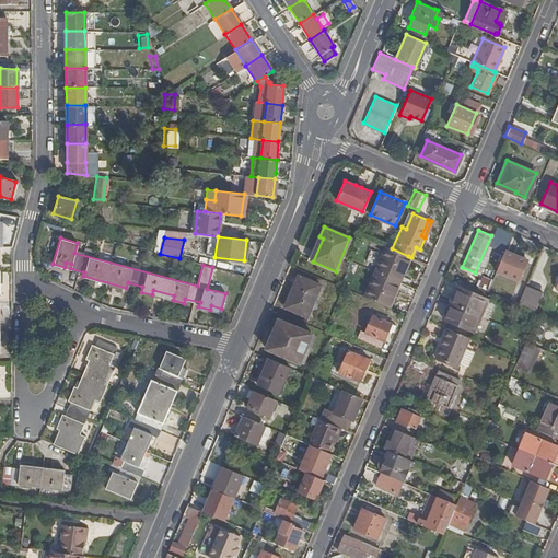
[(376,268),(364,297),(387,306),(395,287),(394,286),(398,276),(400,276),(408,256),(392,248),(383,245),(381,250),(375,247),(373,250),(369,248),(363,262),(376,268)]
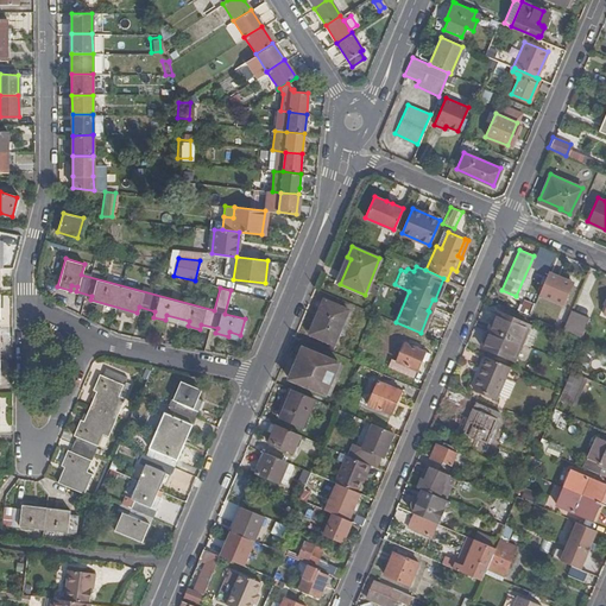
[(548,271),(538,295),(562,305),(567,294),(562,291),(567,279),(548,271)]
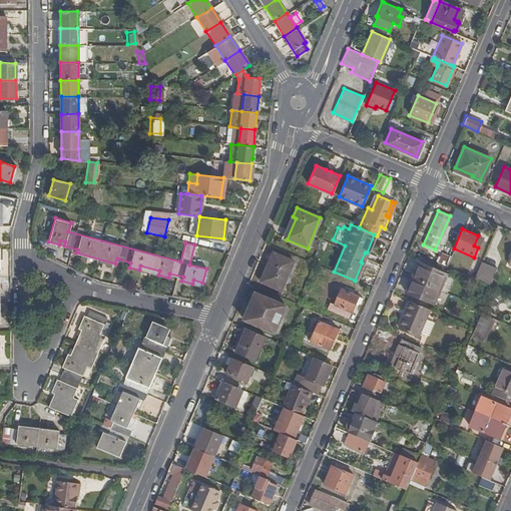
[(506,259),(510,247),(510,237),(500,233),(492,251),(506,259)]
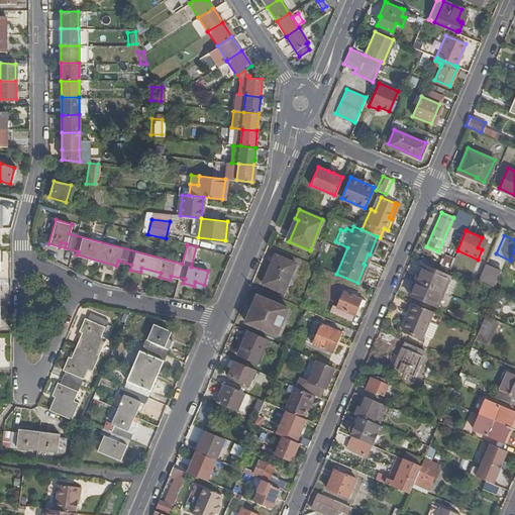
[(478,247),(482,249),(486,239),(482,237),(478,247)]
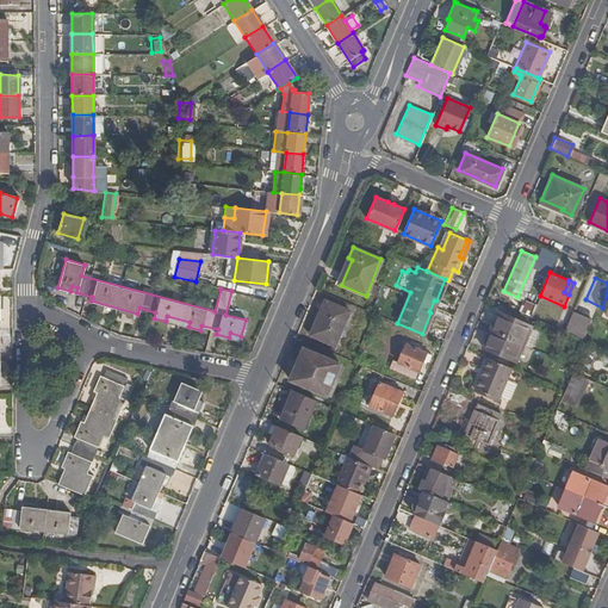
[(311,335),(315,336),(329,302),(324,301),(315,322),(317,323),(311,335)]
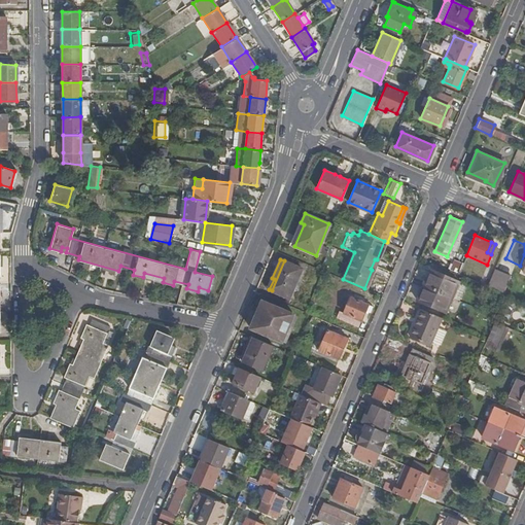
[(284,260),(272,290),(288,298),(301,268),(284,260)]
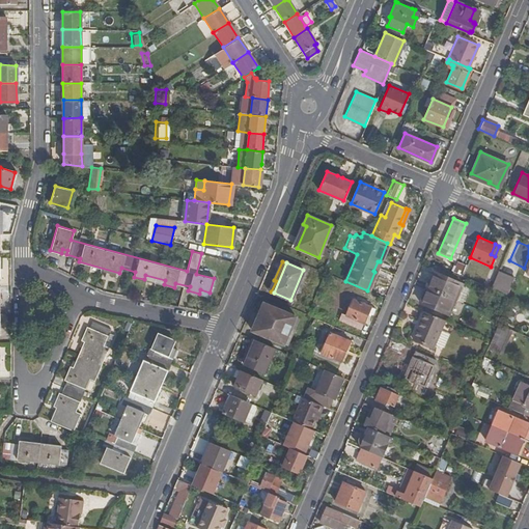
[(513,277),(498,270),(490,288),(506,295),(513,277)]
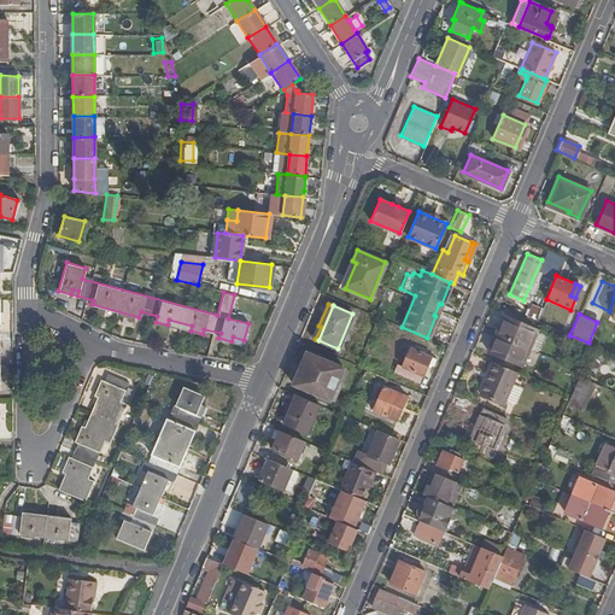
[(528,346),(536,331),(536,329),(503,315),(486,351),(520,365),(528,346)]
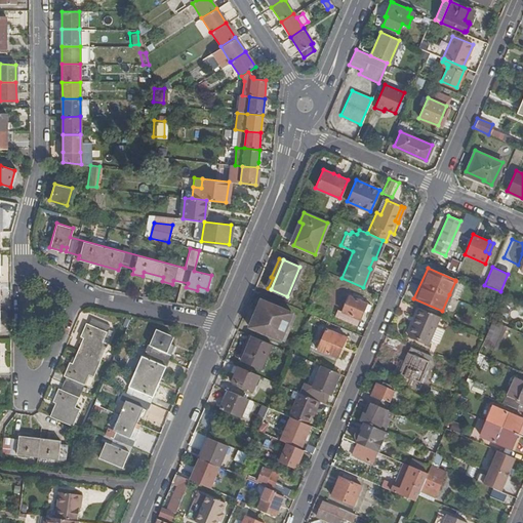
[(144,272),(143,276),(162,281),(163,277),(144,272)]
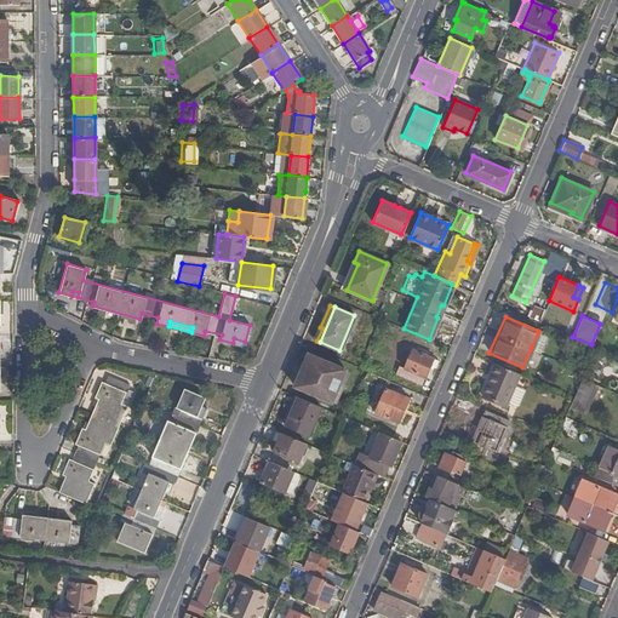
[(545,336),(538,332),(531,348),(539,352),(545,336)]
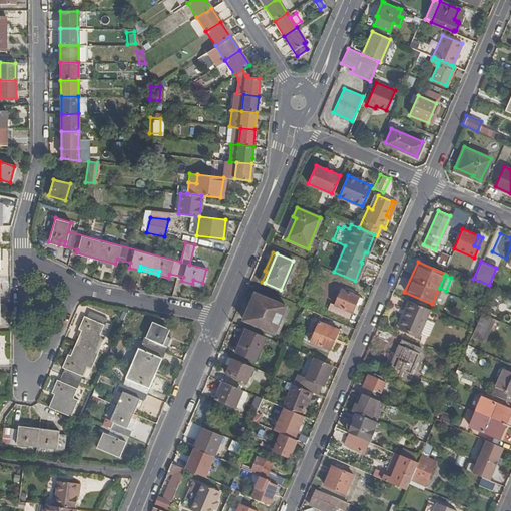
[(351,312),(355,304),(357,297),(340,289),(331,311),(348,318),(350,312),(351,312)]
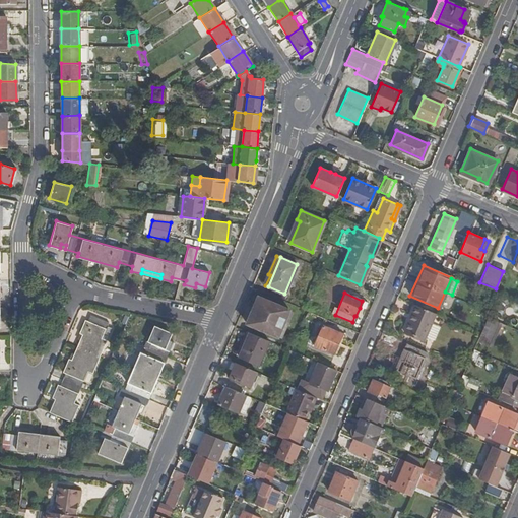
[(276,337),(287,311),(257,297),(246,323),(276,337)]
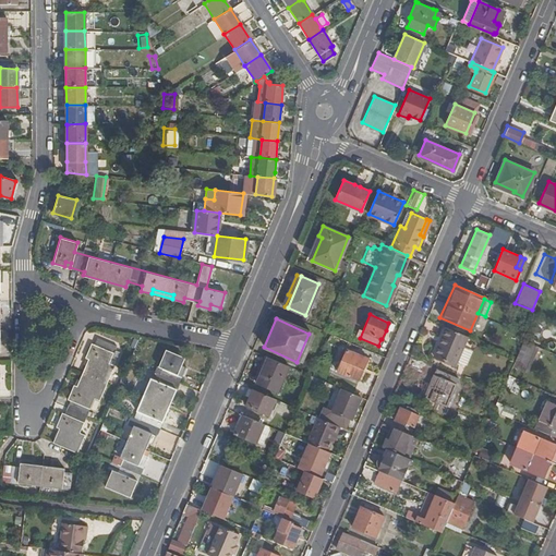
[(468,336),(446,327),(433,355),(455,364),(468,336)]
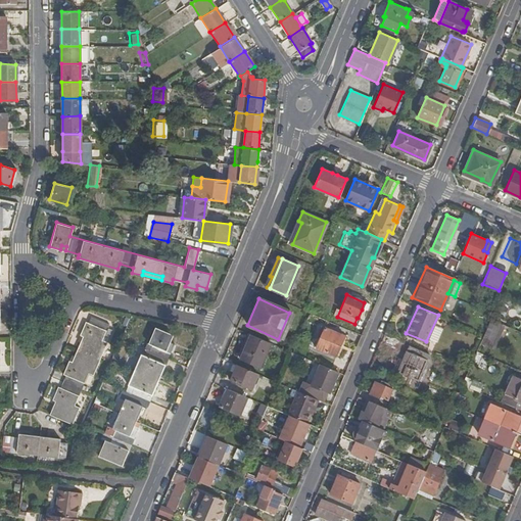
[(54,408),(52,407),(48,415),(70,425),(78,408),(73,406),(77,396),(78,397),(84,382),(83,382),(87,373),(91,375),(105,342),(100,340),(104,331),(105,331),(107,325),(90,316),(87,323),(85,322),(79,335),(82,337),(87,339),(85,344),(80,342),(73,358),(78,360),(76,365),(70,363),(67,362),(62,374),(65,375),(60,388),(57,387),(52,400),(54,401),(58,404),(56,408),(54,408)]
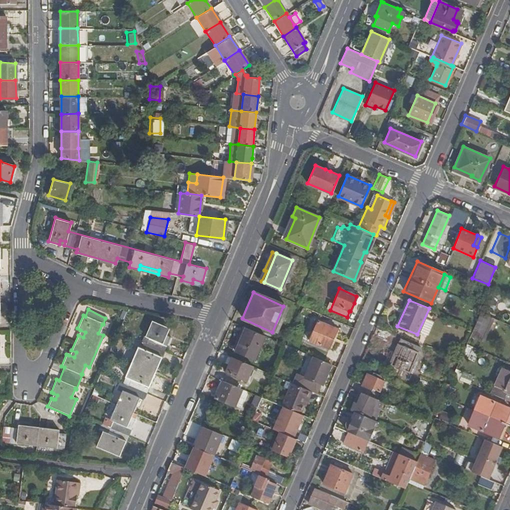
[(479,311),(473,327),(466,343),(471,346),(475,337),(483,336),(491,316),(479,311)]
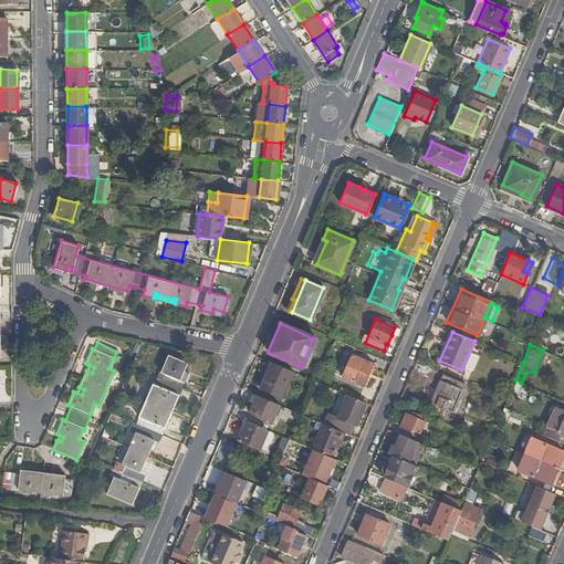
[(342,376),(363,386),(373,363),(352,354),(342,376)]
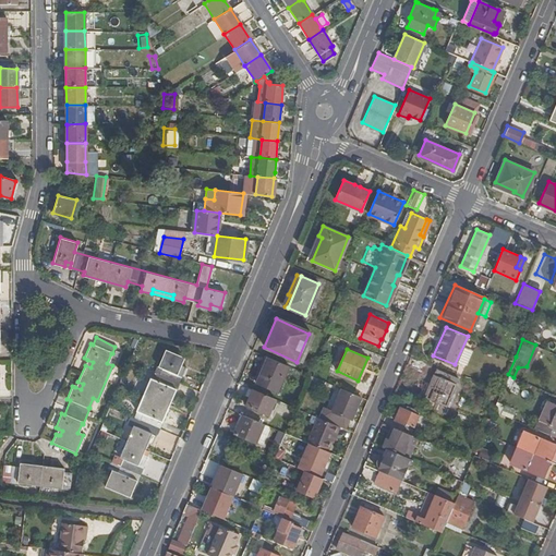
[(161,421),(166,411),(161,409),(167,398),(170,400),(182,376),(177,374),(183,359),(166,351),(158,366),(162,369),(156,382),(150,379),(137,411),(143,413),(136,427),(133,425),(119,456),(123,458),(117,471),(112,469),(105,486),(129,497),(136,481),(137,481),(144,467),(139,463),(152,434),(155,436),(162,421),(161,421)]
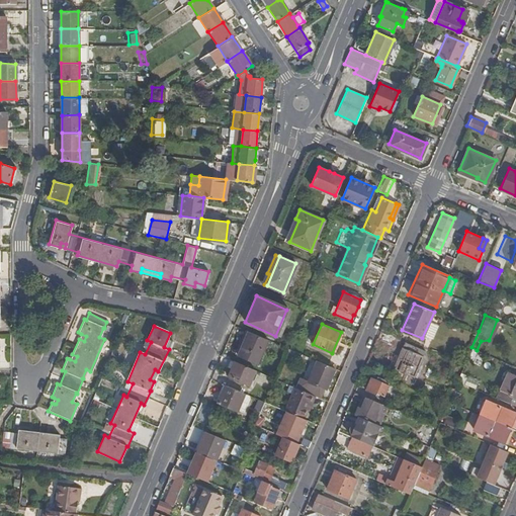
[(268,340),(243,329),(240,336),(245,338),(238,354),(258,363),(268,340)]
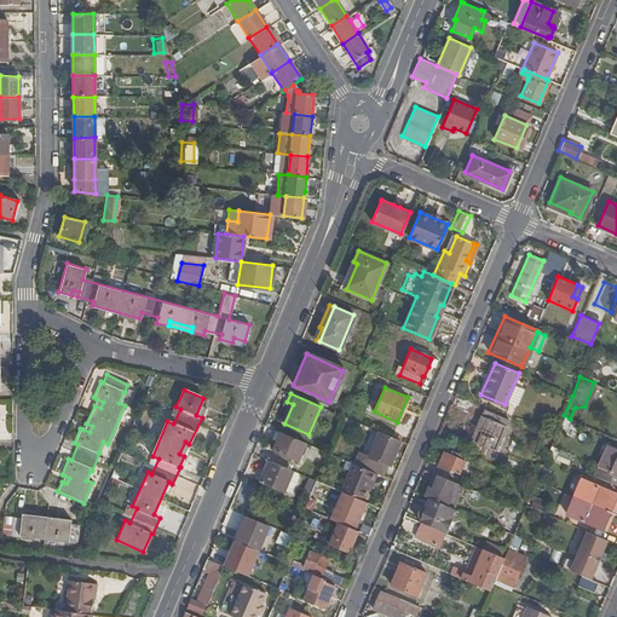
[(508,419),(484,409),(477,426),(471,439),(495,449),(508,419)]
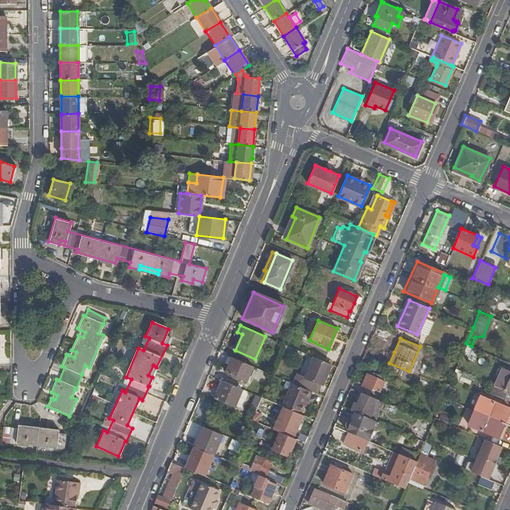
[(285,344),(283,343),(281,349),(298,357),(300,351),(285,344)]
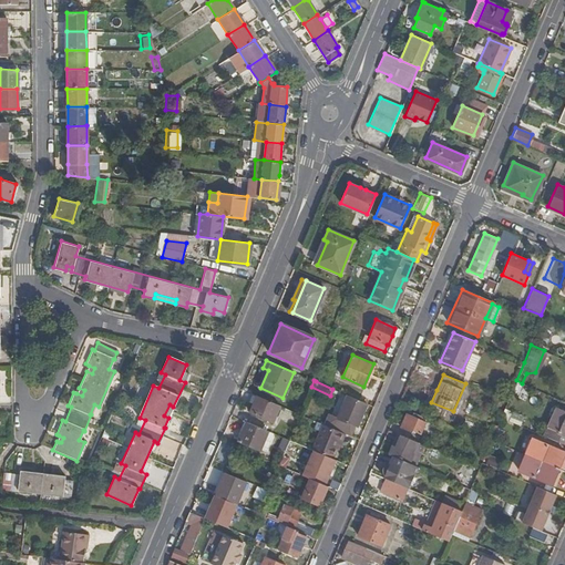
[(522,383),(516,380),(510,393),(516,397),(522,383)]
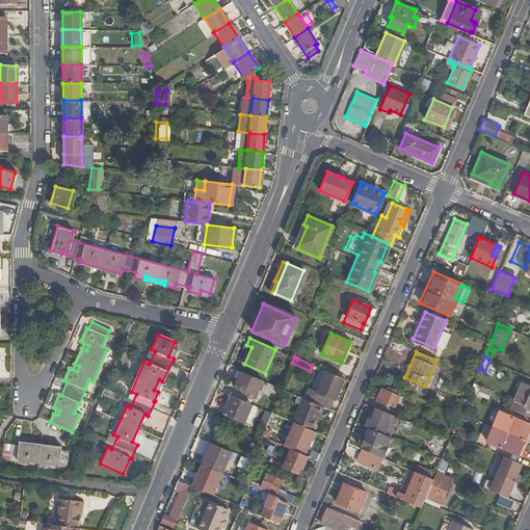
[(404,377),(409,366),(404,364),(399,375),(404,377)]
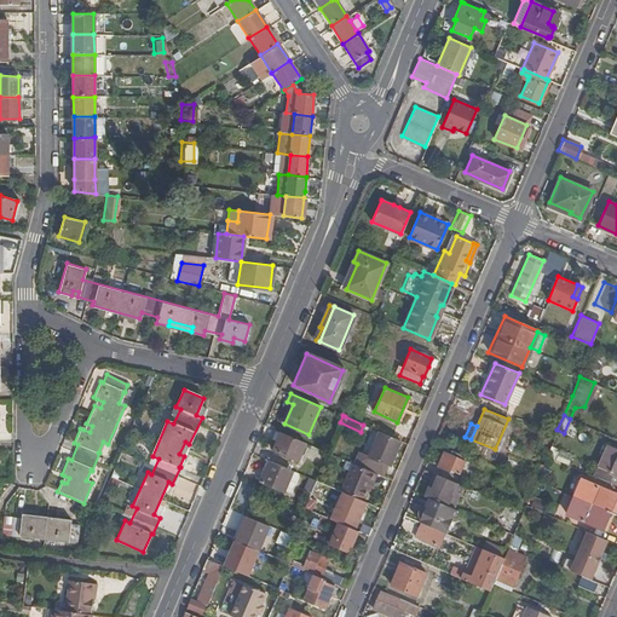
[(305,443),(281,432),(272,450),(298,461),(305,443)]
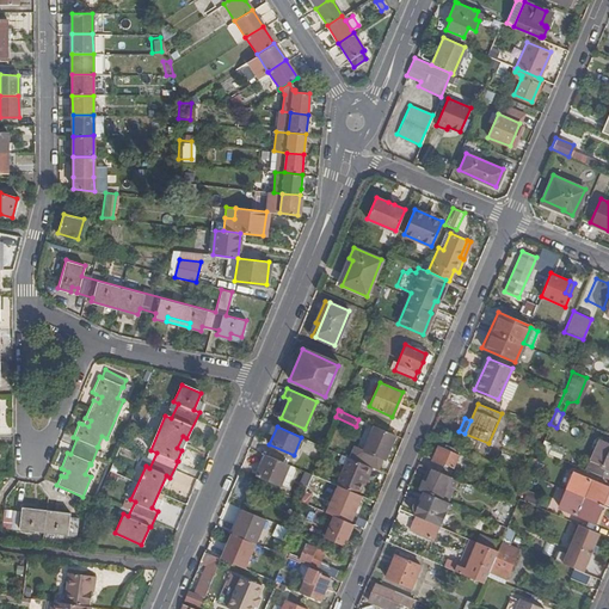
[(371,467),(376,468),(381,457),(383,459),(394,435),(375,426),(364,450),(355,446),(350,457),(370,466),(371,467)]
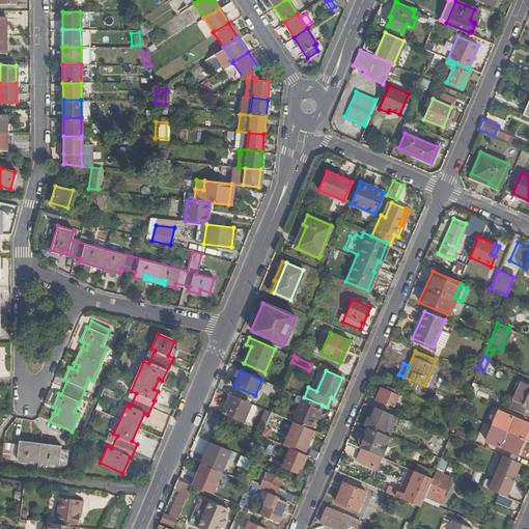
[(154,389),(158,391),(162,381),(159,379),(154,389)]
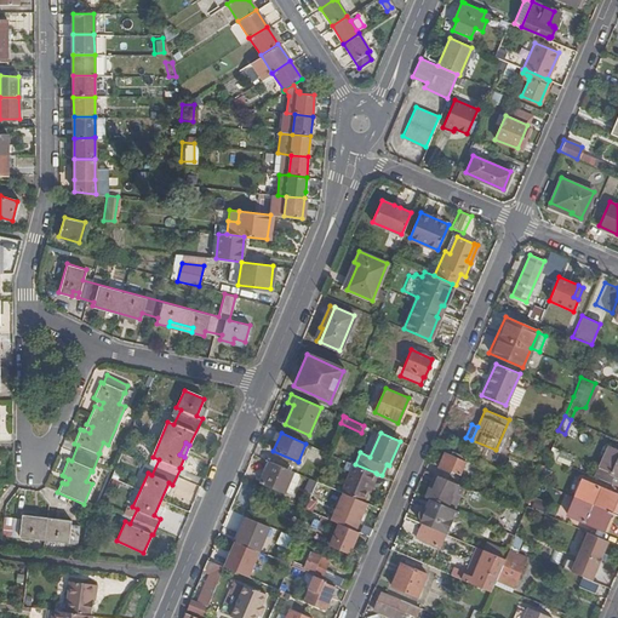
[(594,475),(617,486),(617,448),(607,445),(594,475)]
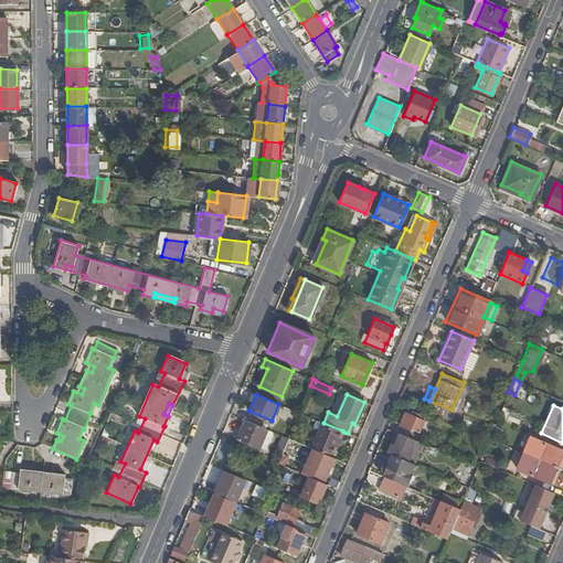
[(502,406),(499,415),(506,417),(509,410),(502,406)]
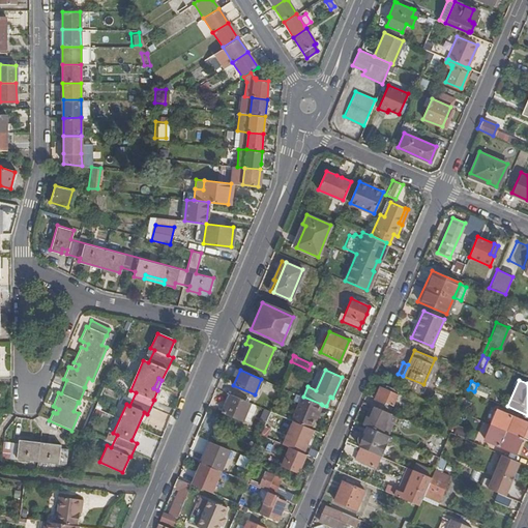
[(389,391),(385,389),(380,386),(374,399),(384,404),(385,402),(391,405),(397,393),(389,391)]
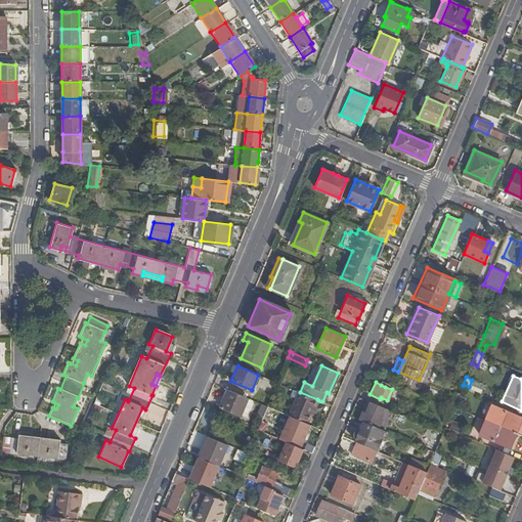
[(247,397),(227,389),(219,406),(238,416),(247,397)]
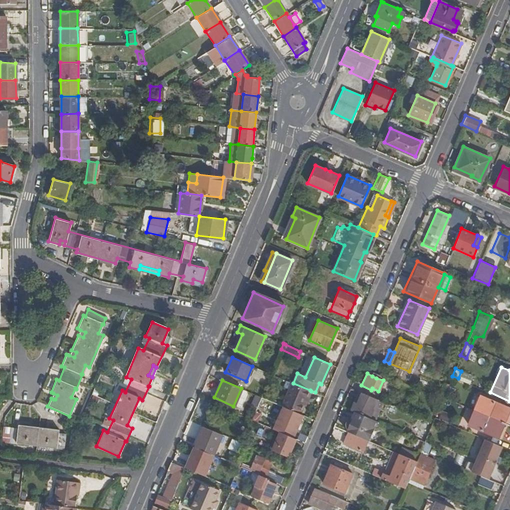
[(283,406),(300,413),(304,403),(303,402),(305,397),(307,398),(310,390),(293,383),(291,382),(281,406),(283,406)]
